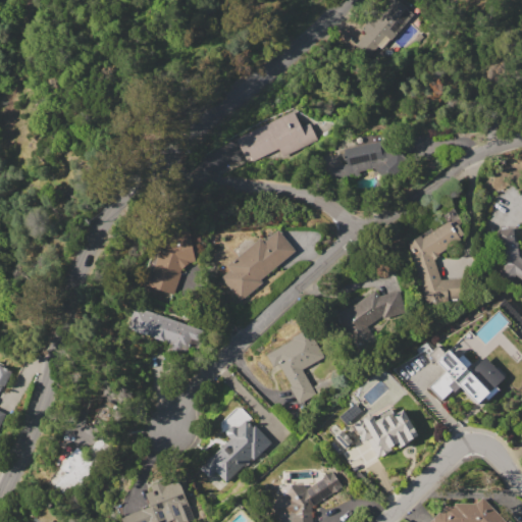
[(416,9),(381,48),(376,45),(367,55),(354,44),(367,30),(363,25),(384,0),(399,0),(403,4),(406,1),(416,9)]
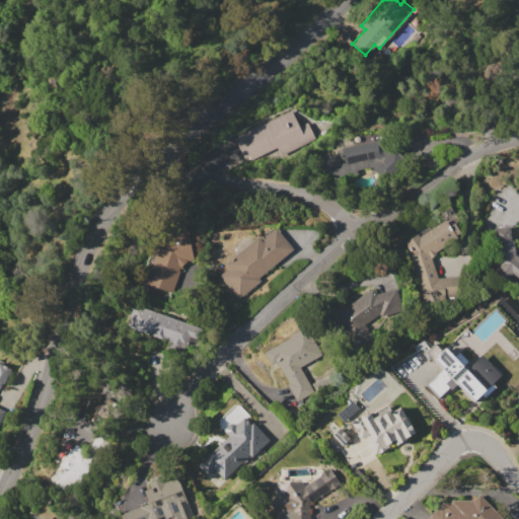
[(233,139),(291,109),(299,126),(307,122),(315,139),(277,158),(273,149),(250,160),(248,156),(243,159),(233,139)]
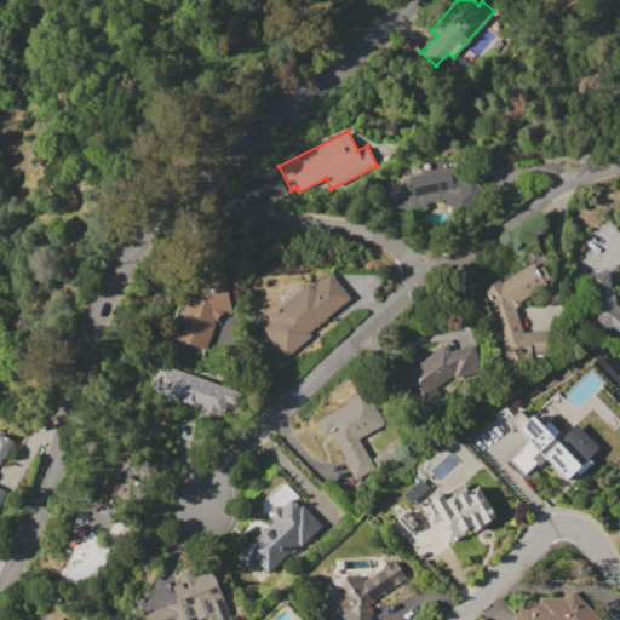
[(458,183),(465,174),(484,193),(461,217),(443,200),(425,204),(426,210),(394,217),(390,199),(411,195),(407,177),(455,167),(458,183)]
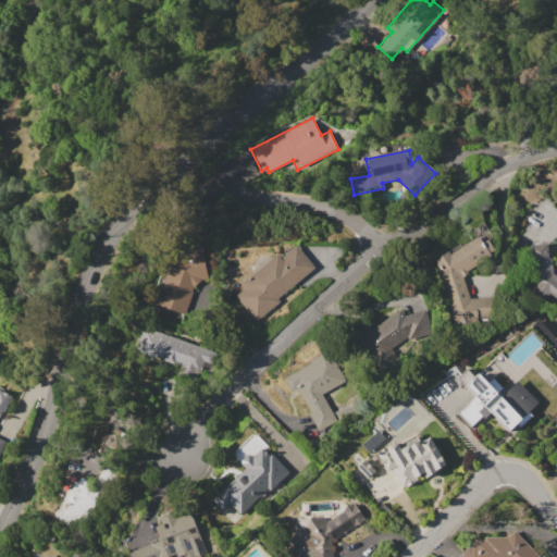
[(470,299),(491,297),(492,317),(478,317),(478,321),(457,322),(457,321),(454,322),(449,308),(450,307),(435,261),(434,259),(448,250),(450,254),(479,236),(491,255),(466,270),(468,273),(462,276),(470,299)]
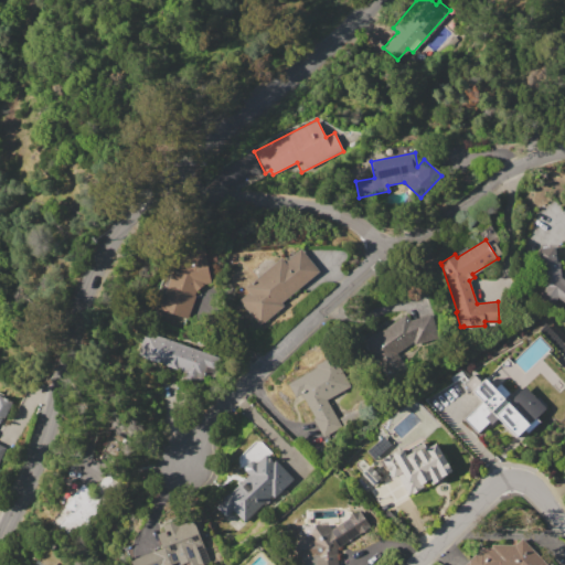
[(204,284),(198,290),(187,318),(155,306),(158,296),(163,297),(173,270),(168,265),(179,255),(185,262),(182,244),(203,241),(210,283),(204,284)]
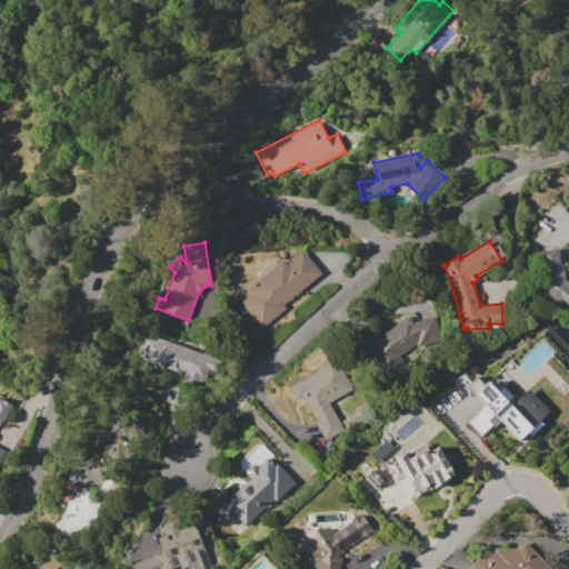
[(547,288),(546,259),(543,259),(542,249),(559,248),(560,263),(565,263),(566,279),(568,281),(568,306),(560,299),(557,302),(546,293),(549,289),(547,288)]
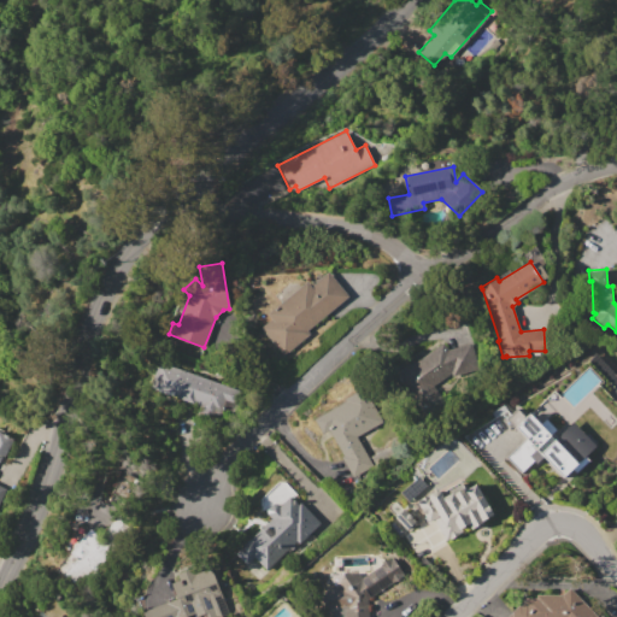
[(307,281),(311,286),(328,271),(350,297),(309,330),(311,334),(283,356),(260,328),(271,318),(268,313),(307,281)]
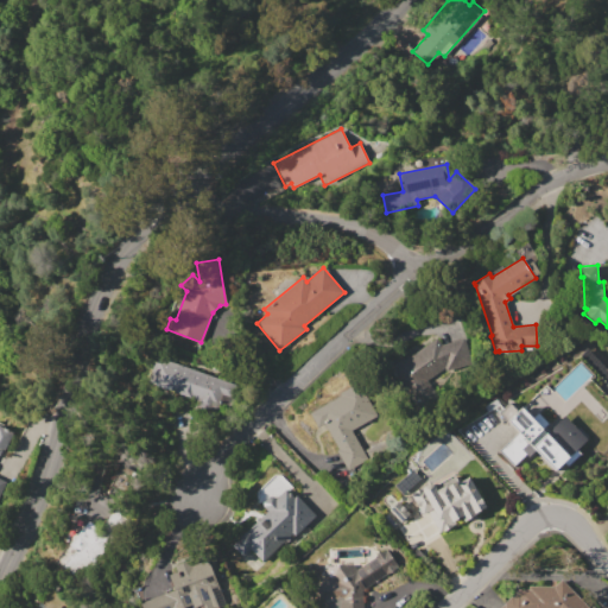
[(436,337),(442,344),(464,339),(472,362),(444,371),(443,367),(426,380),(442,399),(425,412),(391,367),(407,354),(410,358),(436,337)]
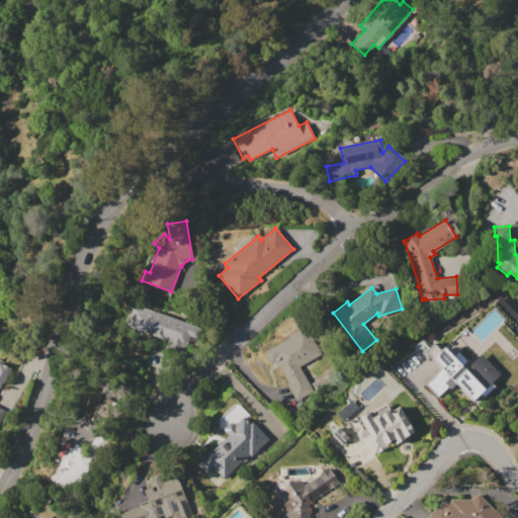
[(133,304),(199,328),(195,338),(188,336),(184,346),(125,325),(133,304)]
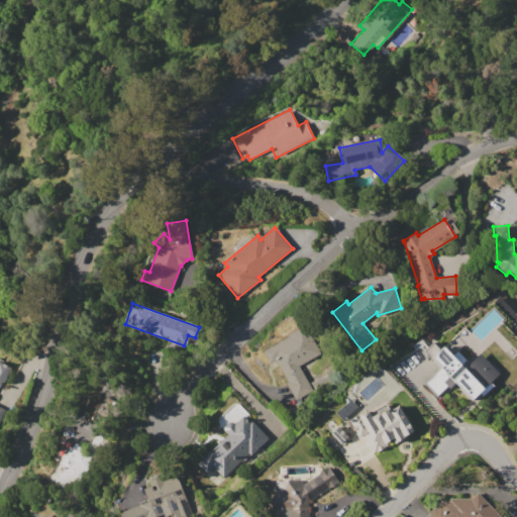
[(480,340),(470,330),(493,309),(503,319),(480,340)]
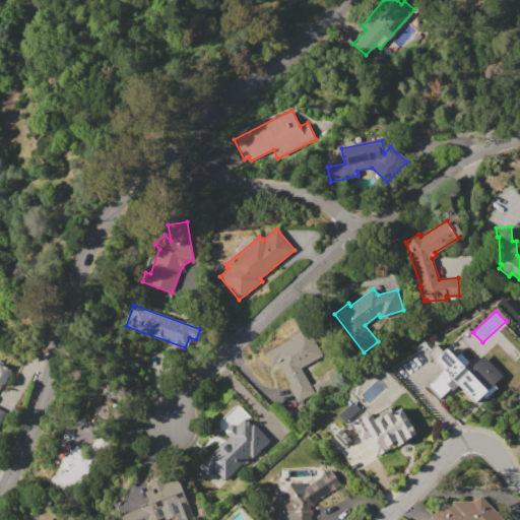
[(264,352),(290,338),(289,336),(307,327),(322,355),(301,368),(315,393),(298,403),(285,380),(281,382),(264,352)]
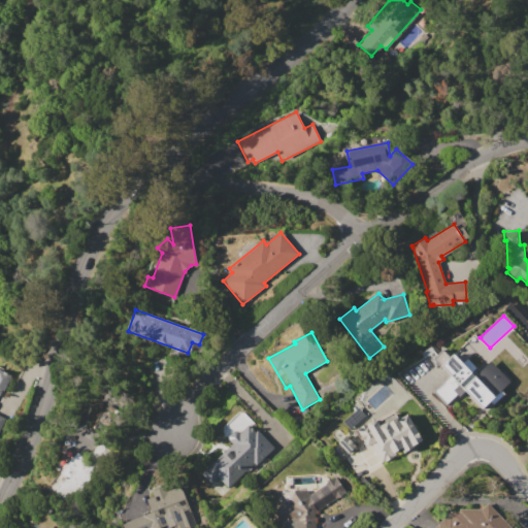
[(433,358),(442,349),(450,357),(454,353),(463,363),(469,358),(477,367),(487,358),(509,382),(500,390),(503,394),(485,411),(466,392),(460,398),(456,394),(444,405),(432,392),(450,375),(433,358)]
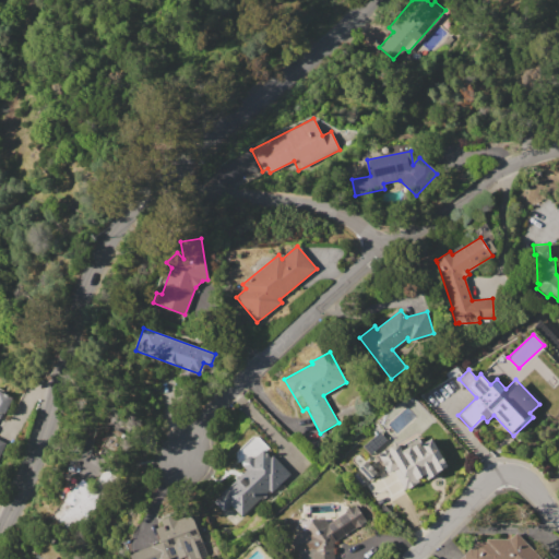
[(0,390),(12,397),(3,416),(0,417),(0,440),(6,443),(0,454),(0,390)]
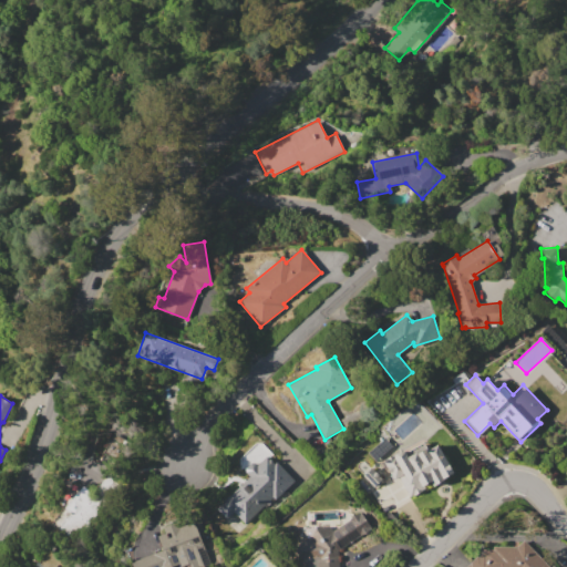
[(375,460),(369,453),(384,439),(391,446),(375,460)]
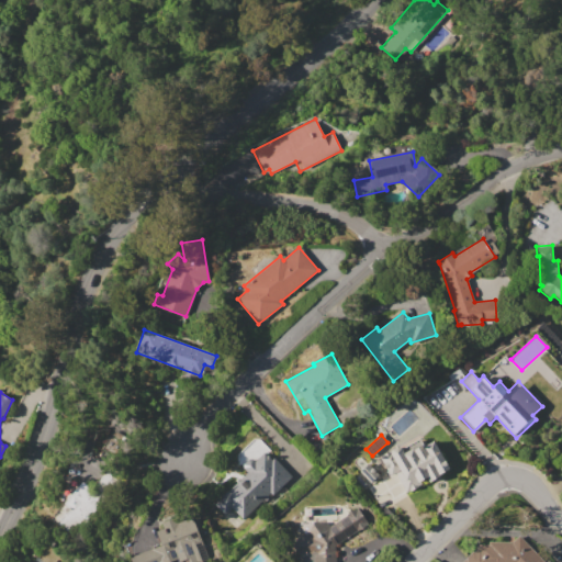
[(433,441),(449,469),(428,481),(426,478),(420,481),(422,484),(406,493),(395,472),(389,475),(379,457),(400,446),(402,449),(419,438),(424,446),(433,441)]
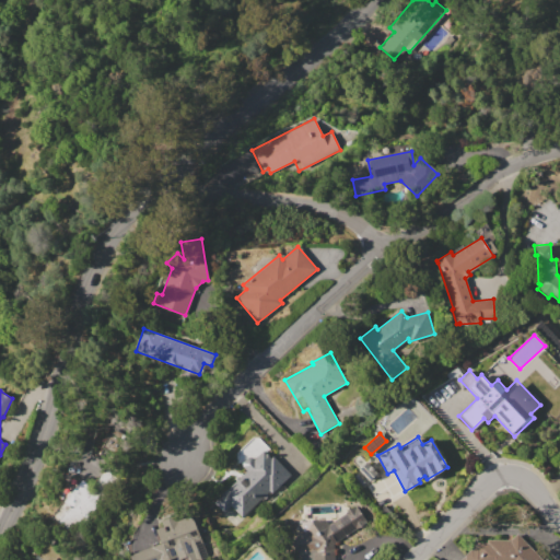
[(290,476),(271,492),(269,490),(241,516),(231,504),(223,512),(214,501),(220,496),(220,493),(224,490),(226,490),(247,471),(243,466),(243,463),(248,457),(253,457),(254,459),(264,451),(271,458),(273,456),(290,476)]
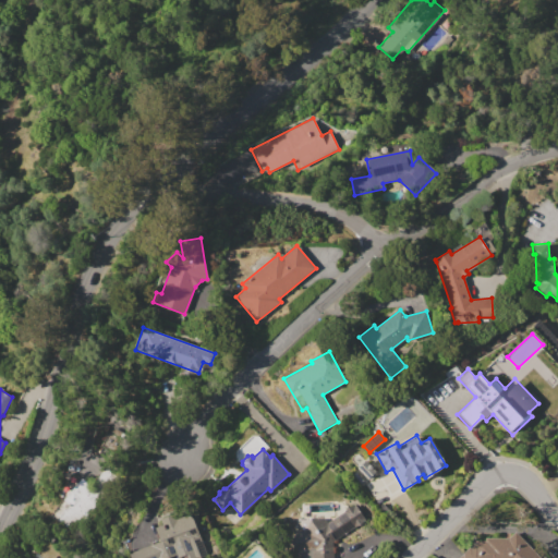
[(355,469),(365,460),(376,471),(366,480),(355,469)]
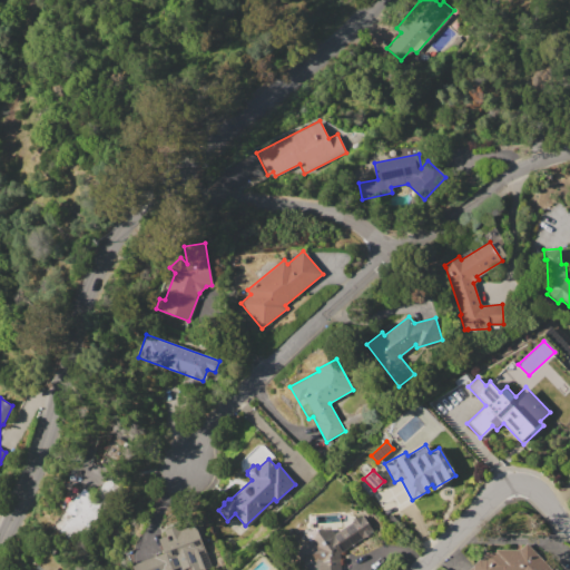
[(84,488),(94,495),(106,479),(118,489),(85,530),(80,526),(72,536),(61,527),(71,516),(66,511),(84,488)]
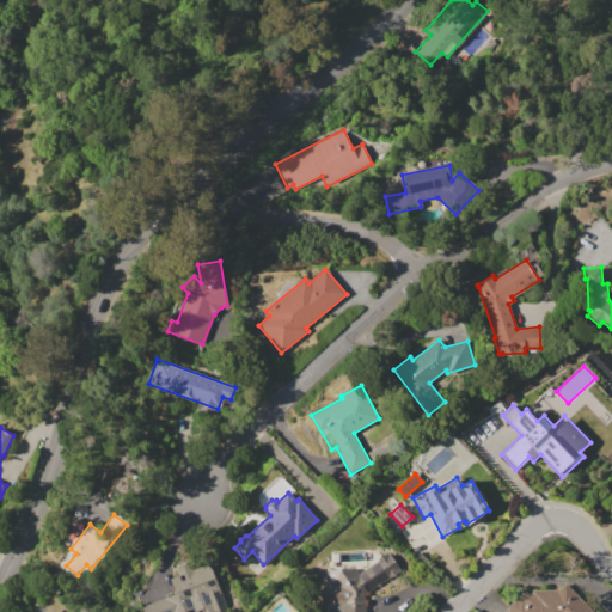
[(334,582),(341,568),(355,568),(359,573),(387,552),(401,569),(363,595),(363,611),(342,611),(342,601),(319,601),(319,582),(334,582)]
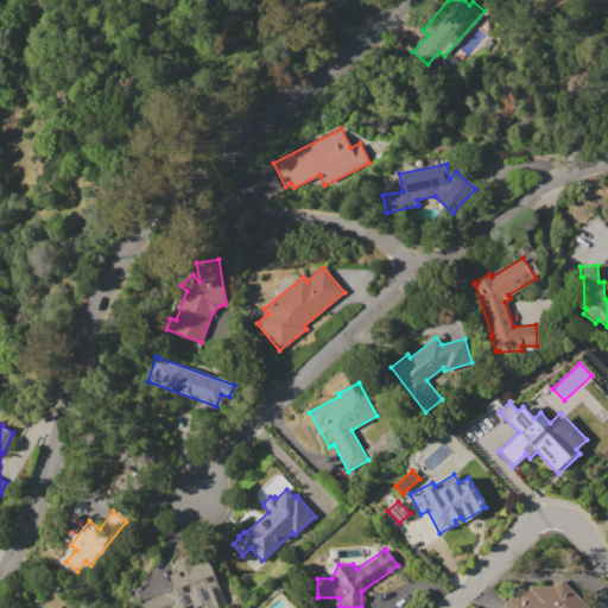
[(192,607),(139,607),(138,603),(172,589),(166,576),(177,571),(175,565),(190,559),(192,565),(208,559),(210,565),(211,565),(217,577),(215,578),(227,605),(219,607),(208,607),(207,602),(192,607)]
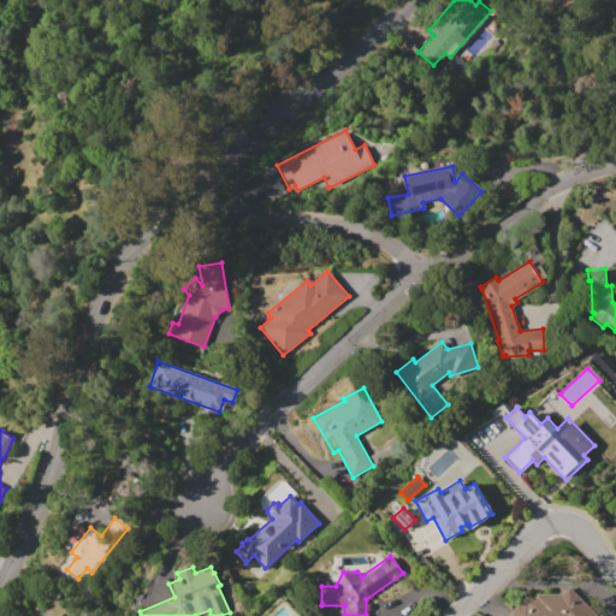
[(505,615),(523,599),(523,596),(535,597),(535,593),(560,594),(569,586),(586,603),(588,600),(603,615),(505,615)]
